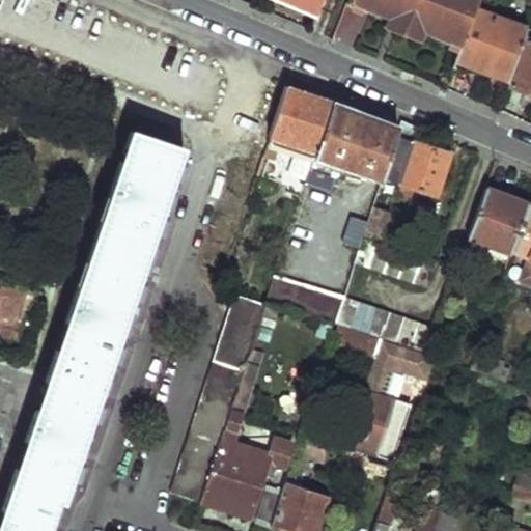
[(295,0),(319,9),(323,0),(295,0)]
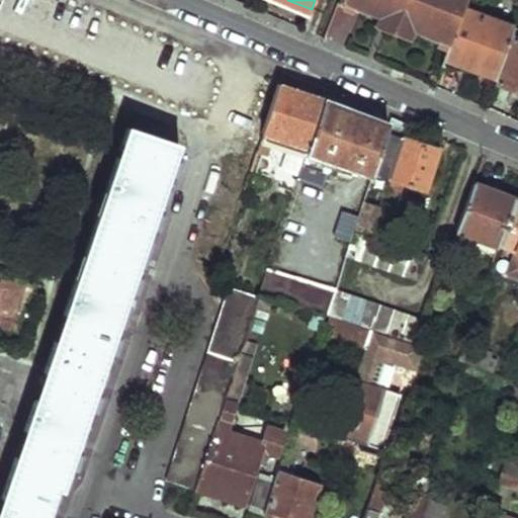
[(334,0),(332,6),(336,7),(333,13),(345,18),(347,13),(367,20),(364,29),(404,45),(408,33),(431,42),(429,49),(438,52),(457,0),(334,0)]
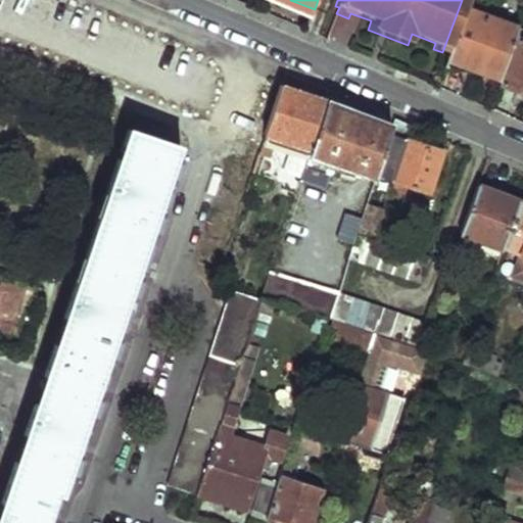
[(521,30),(467,10),(454,49),(447,66),(502,81),(521,30)]
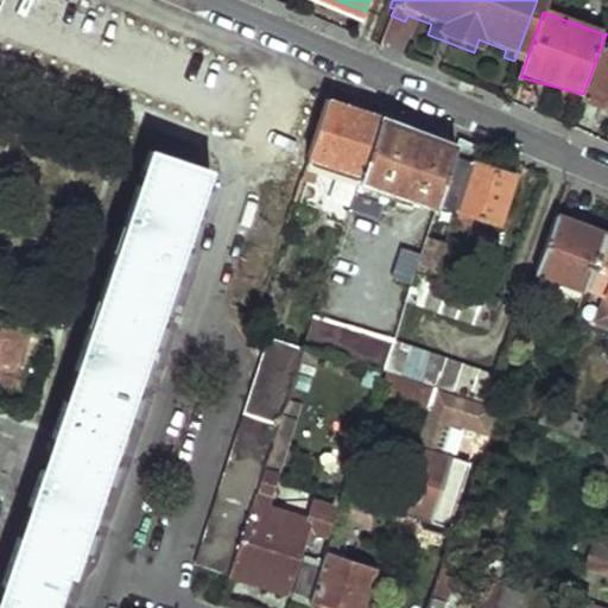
[(607,45),(606,45),(587,99),(607,106),(607,45)]
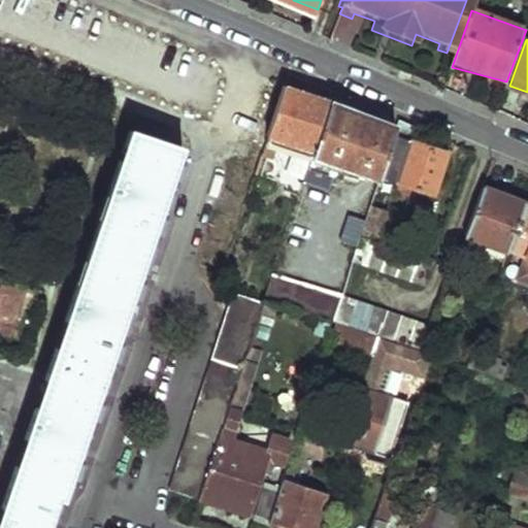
[(271,132),(270,134),(272,135),(283,138),(316,151),(331,104),(331,102),(287,86),(271,132)]
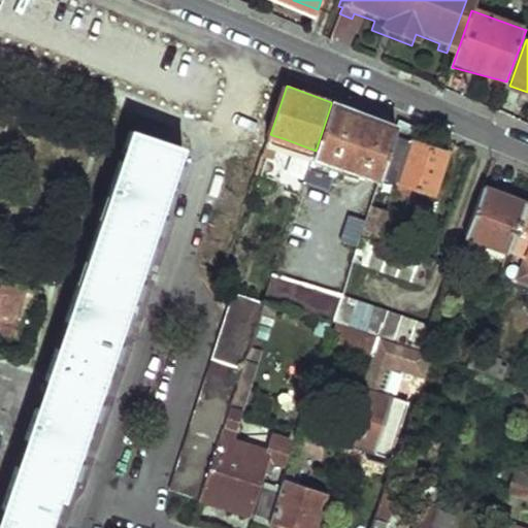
[(316,151),(314,156),(381,180),(382,178),(399,127),(331,104),(316,151)]
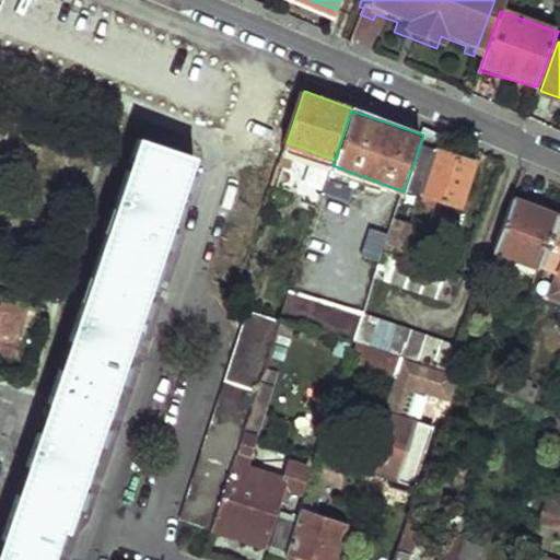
[(423,135),(405,189),(457,207),(474,164),(436,151),(441,133),(426,127),(423,135)]
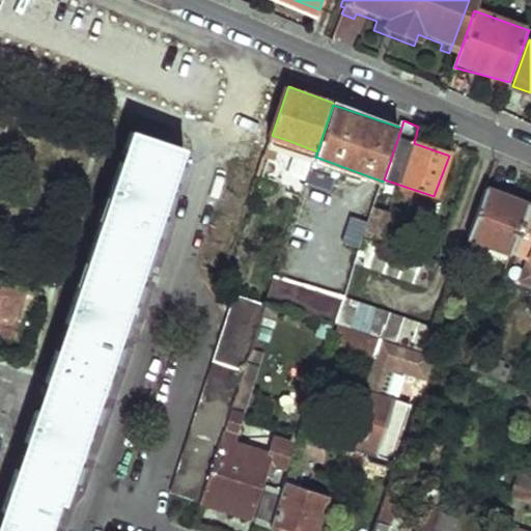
[(134,134),(0,520),(0,530),(48,530),(58,499),(63,501),(73,476),(76,467),(92,417),(96,408),(113,359),(116,350),(135,298),(138,287),(157,233),(160,223),(176,179),(179,170),(185,152),(134,134)]
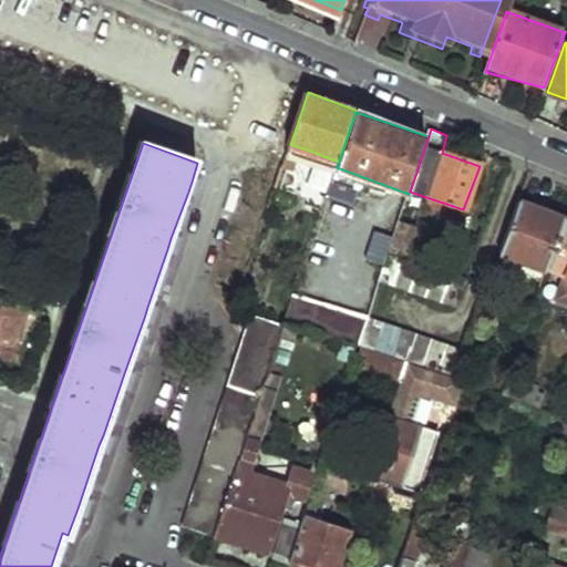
[(292,145),(286,167),(298,169),(303,148),(292,145)]
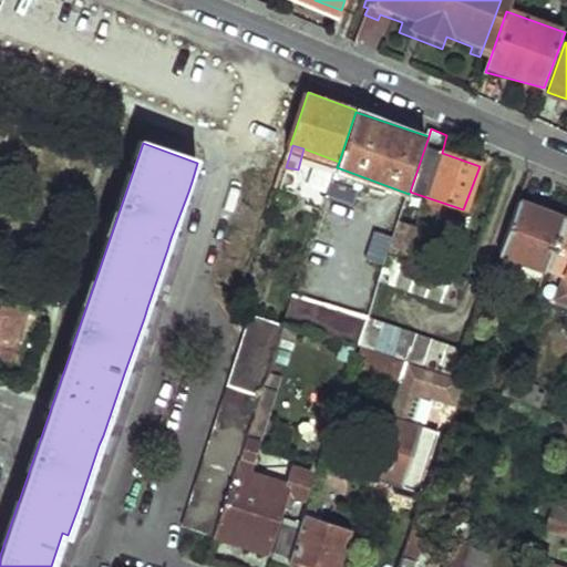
[(296,184),(320,196),(331,175),(308,163),(296,184)]
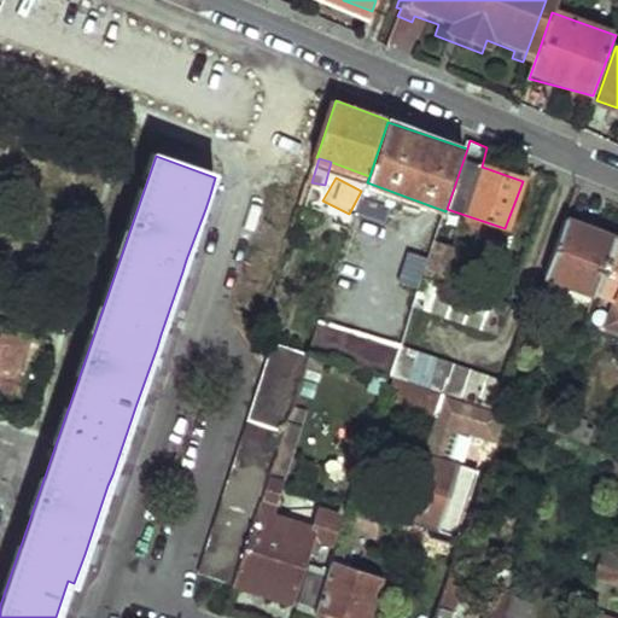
[(363,193),(357,210),(389,221),(394,204),(363,193)]
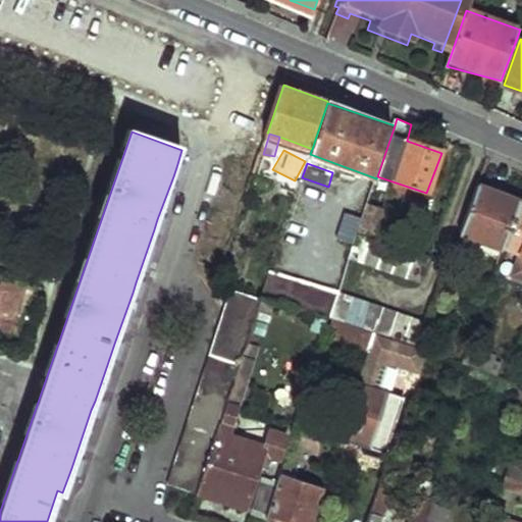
[(176,167),(173,176),(180,179),(185,169),(176,167)]
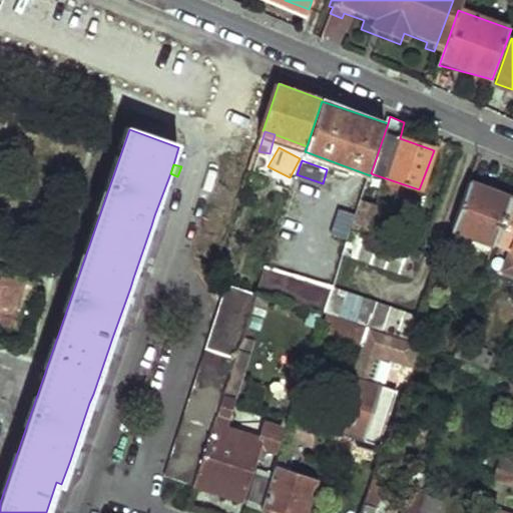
[(471,180),(453,229),(494,245),(495,243),(512,196),(471,180)]
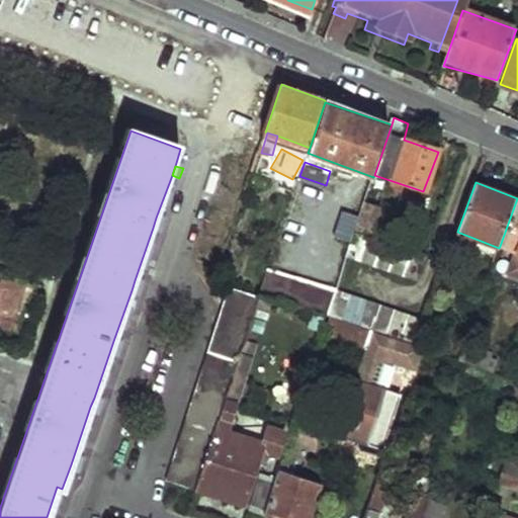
[(517,198),(500,246),(517,253),(509,273),(517,276),(517,198)]
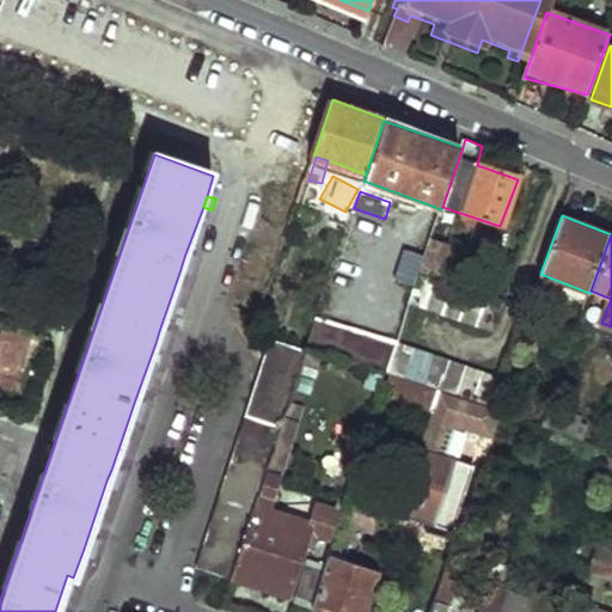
[(422,269),(440,276),(450,245),(432,239),(422,269)]
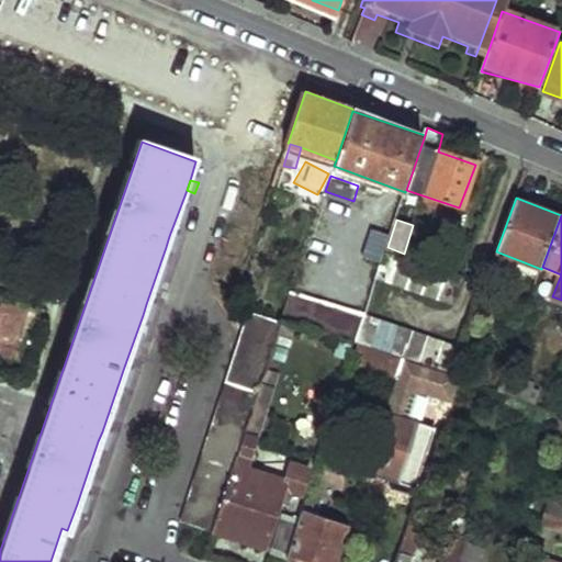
[(169,236),(166,247),(175,249),(179,239),(169,236)]
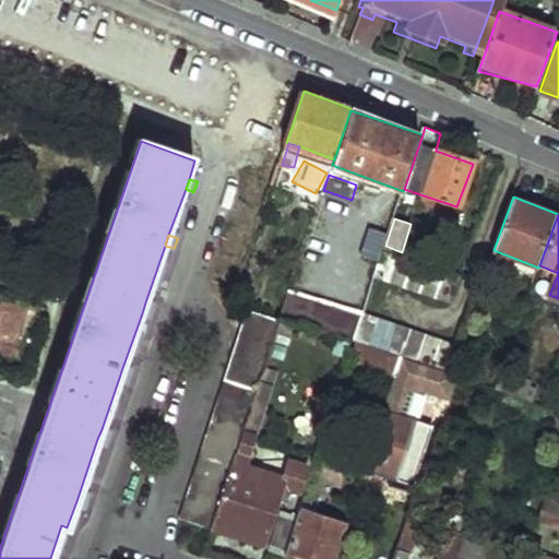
[(385,246),(376,276),(455,302),(464,273),(463,272),(402,252),(385,246)]
